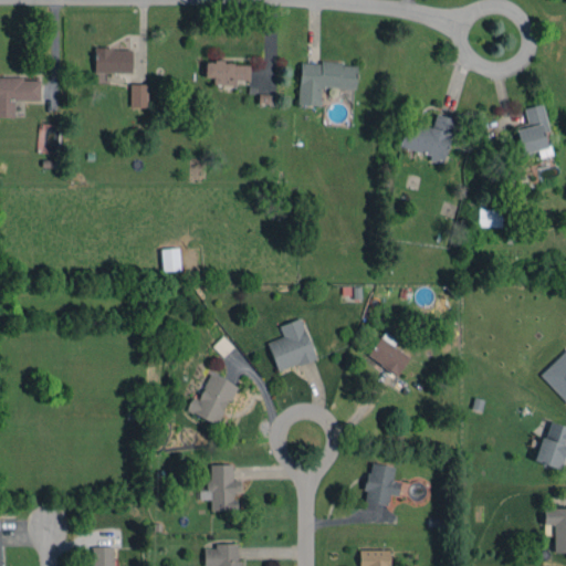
[(130,73),(130,48),(94,48),(93,72),(130,73)]
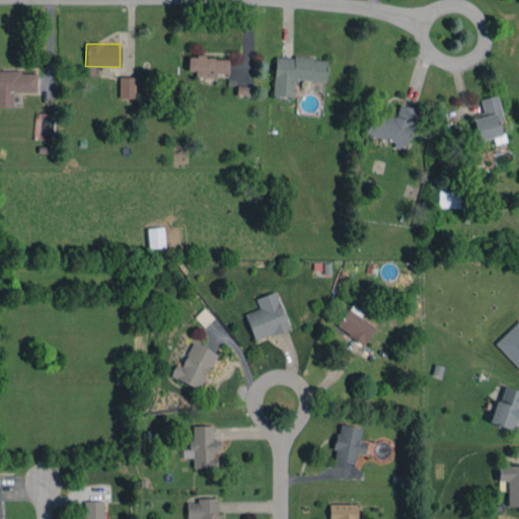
[(216,78),(216,73),(228,73),(229,58),(188,56),(188,70),(195,70),(195,77),(216,78)]
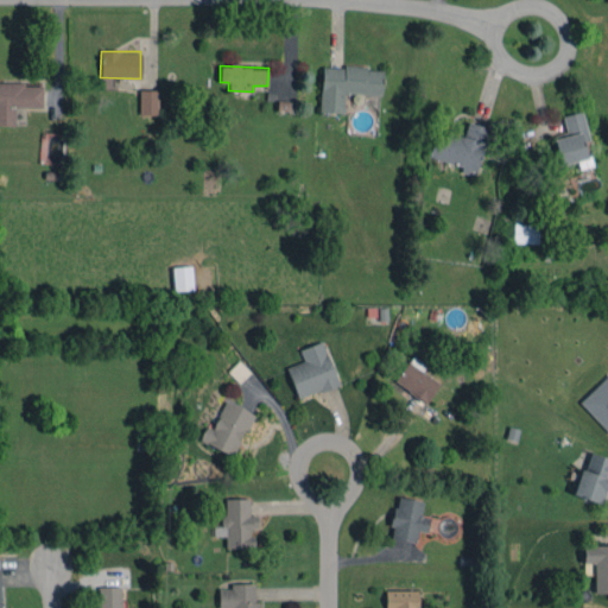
[(322,65),(320,112),(343,112),(343,93),(381,94),(382,68),(322,65)]
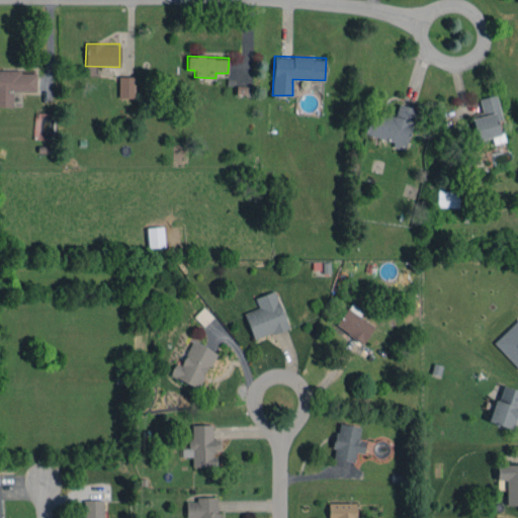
[(35,71),(0,70),(0,106),(12,107),(12,91),(35,91),(35,71)]
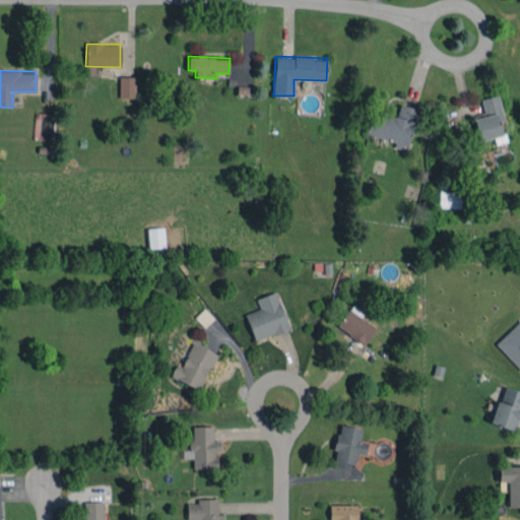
[(135,77),(119,77),(119,98),(135,98),(135,77)]
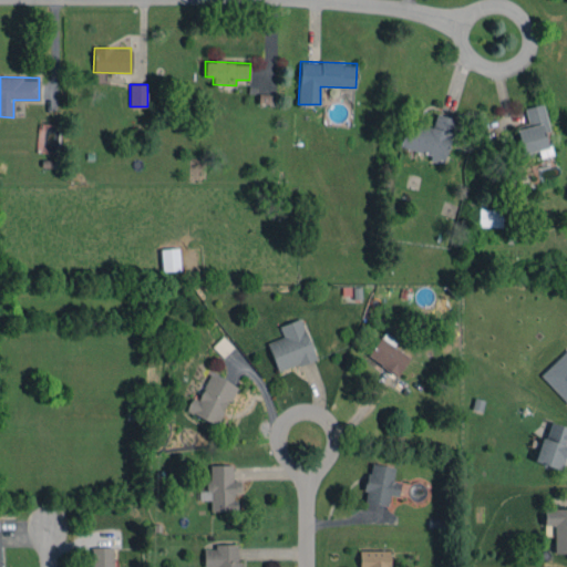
[(524,107),(528,126),(516,129),(522,153),(546,147),(543,132),(548,131),(543,103),(524,107)]
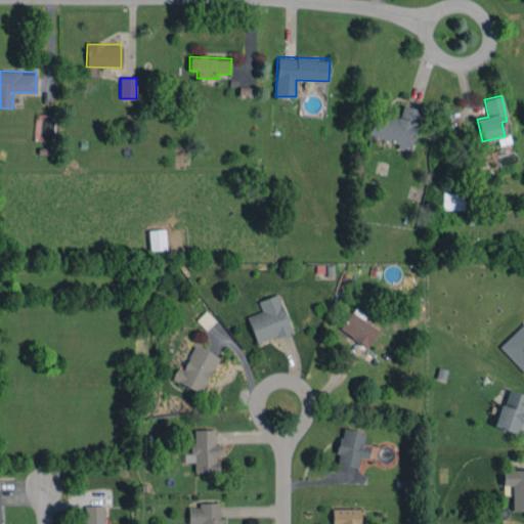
[(398,142),(397,148),(409,151),(420,110),(402,105),(399,118),(375,112),(369,135),(398,142)]
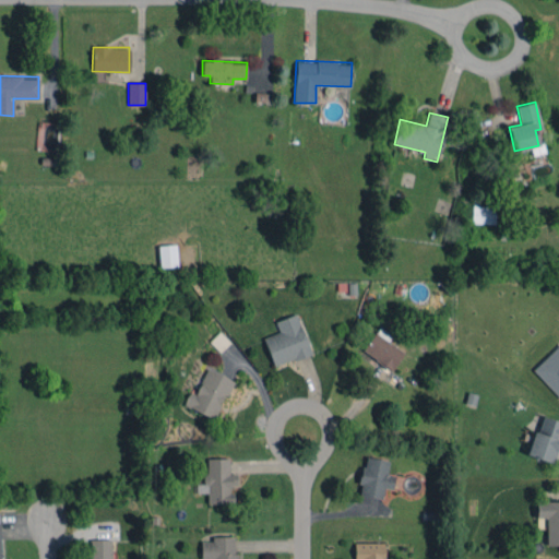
[(472,223),(495,224),(496,206),(472,205),(472,223)]
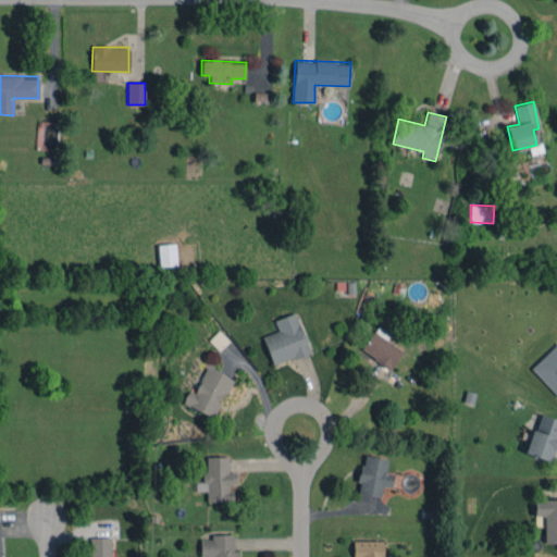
[(159,267),(177,264),(175,244),(157,245),(159,267)]
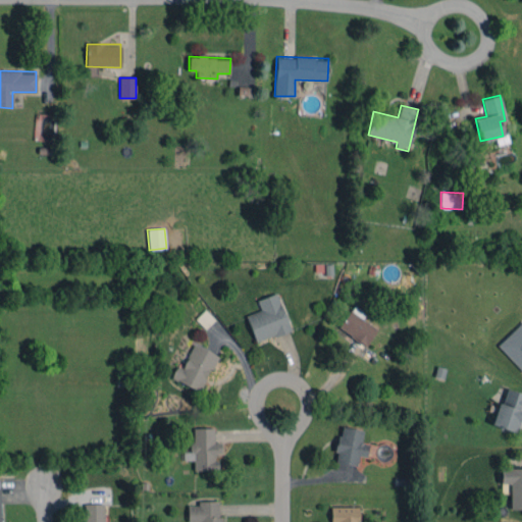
[(257,300),(261,310),(246,315),(256,343),(291,329),(276,293),(257,300)]
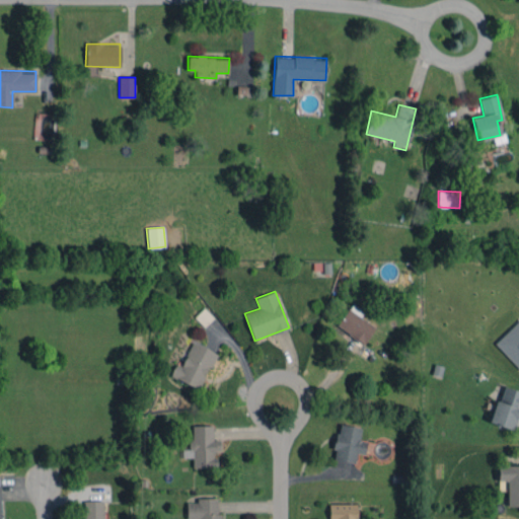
[(364,310),(352,303),(337,325),(364,344),(375,326),(360,317),(364,310)]
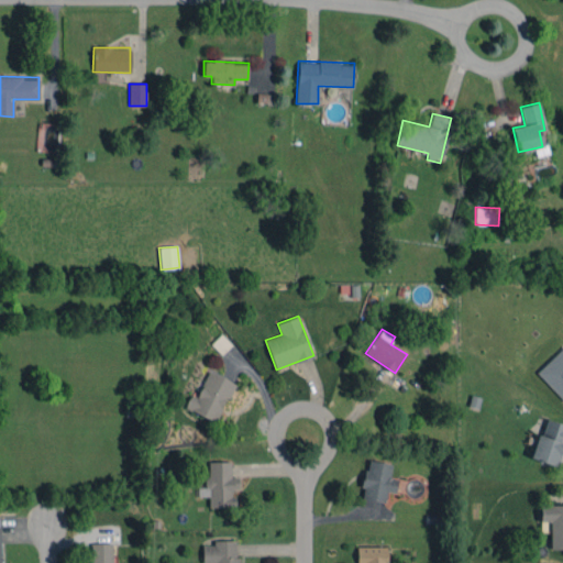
[(231,344),(220,334),(211,344),(222,354),(231,344)]
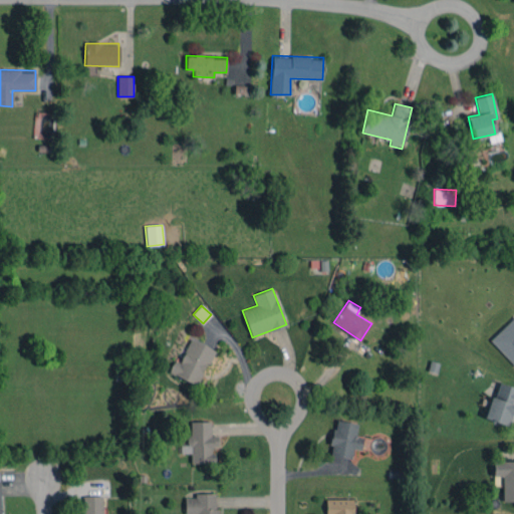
[(513,316),(490,339),(513,365),(513,316)]
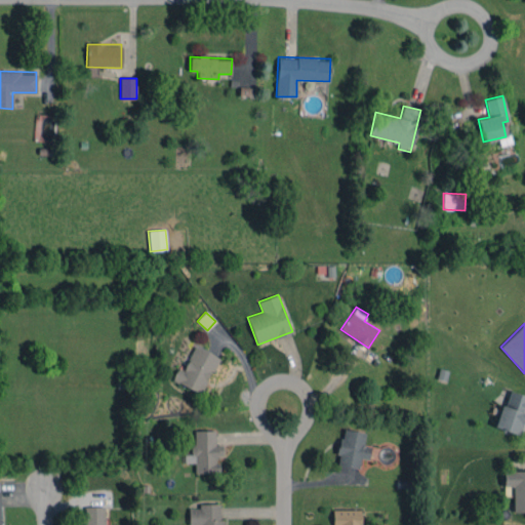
[(203,393),(217,356),(193,347),(184,369),(177,367),(171,381),(203,393)]
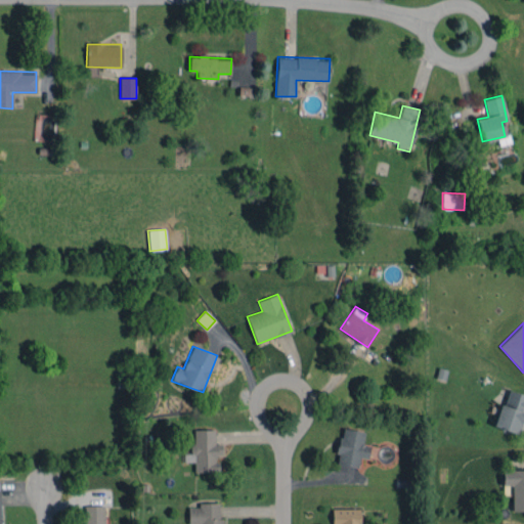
[(523,412),(523,394),(506,390),(494,427),(518,434),(523,412)]
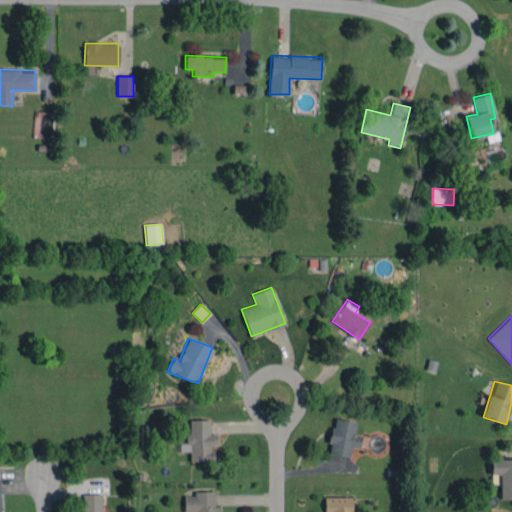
[(349,456),(350,447),(359,448),(360,435),(354,434),(355,421),(332,418),(329,454),(349,456)]
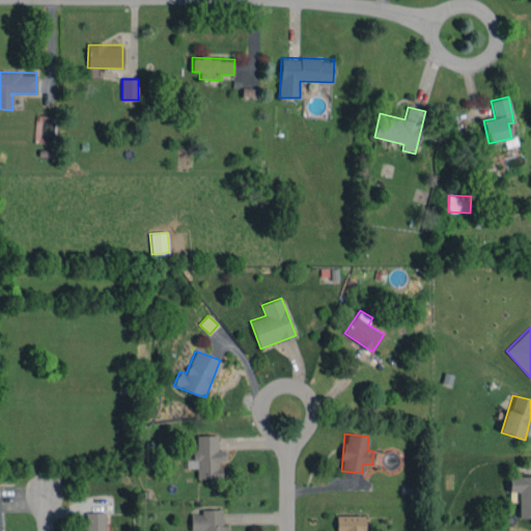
[(220,478),(220,462),(224,462),(224,449),(218,449),(218,435),(195,436),(195,459),(187,459),(187,468),(197,468),(197,478),(220,478)]
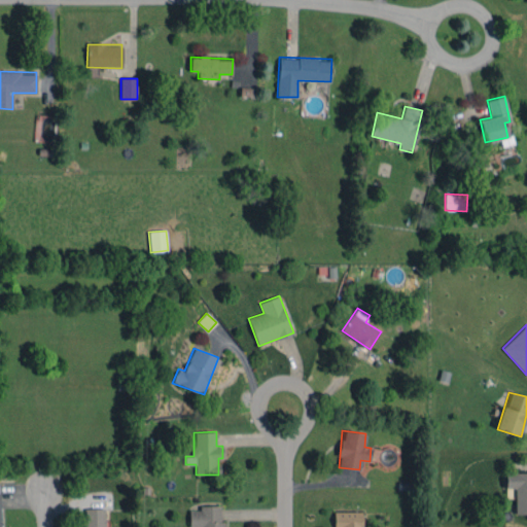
[(516,514),(526,513),(526,471),(505,472),(506,489),(515,488),(516,514)]
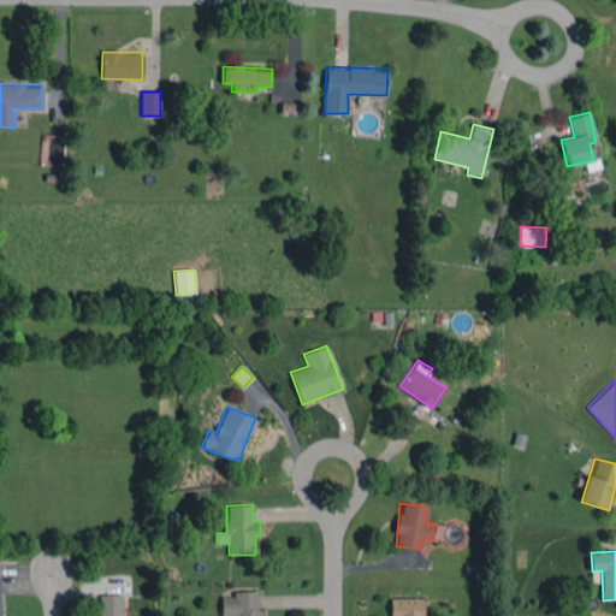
[(221,597),(220,615),(261,615),(262,609),(256,609),(256,591),(232,591),(232,597),(221,597)]
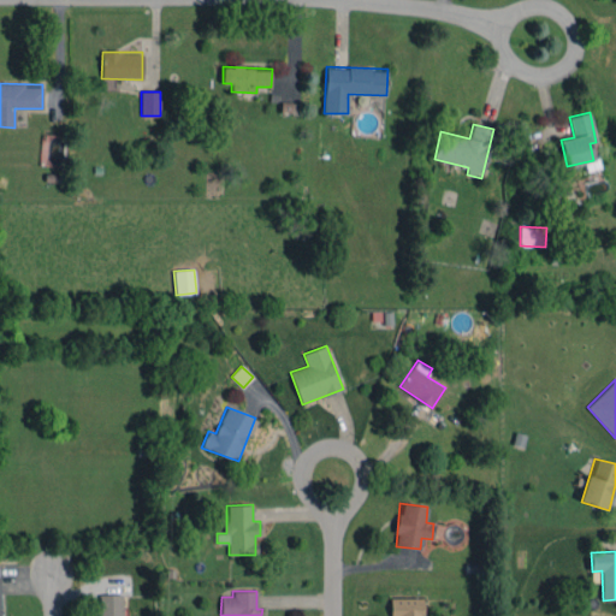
[(122,615),(123,593),(99,594),(99,615),(122,615)]
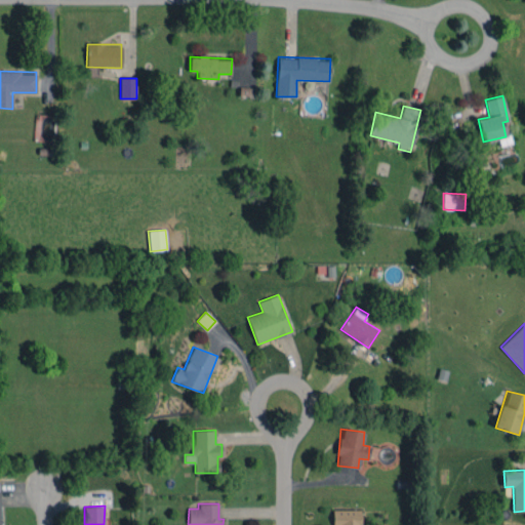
[(361,524),(361,509),(332,510),(332,524),(361,524)]
